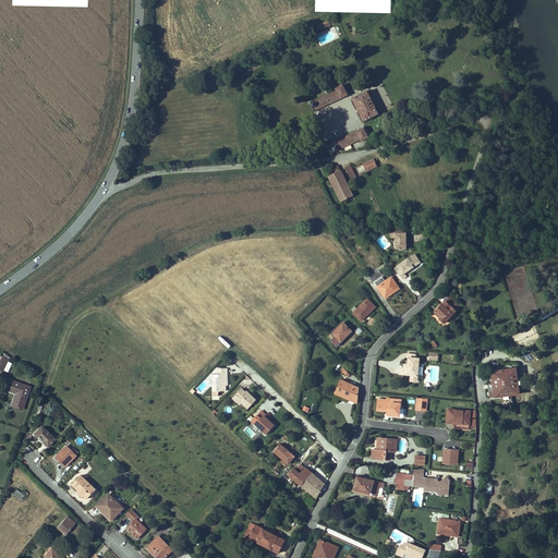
[(328,17),(313,25),(316,31),(330,23),(328,17)]
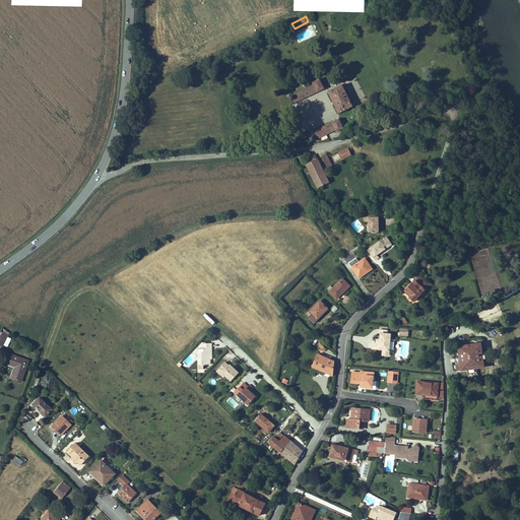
[(312,94),(320,90),(324,88),(320,79),(314,82),(315,84),(311,85),(289,96),(293,104),(299,101),(312,94)]
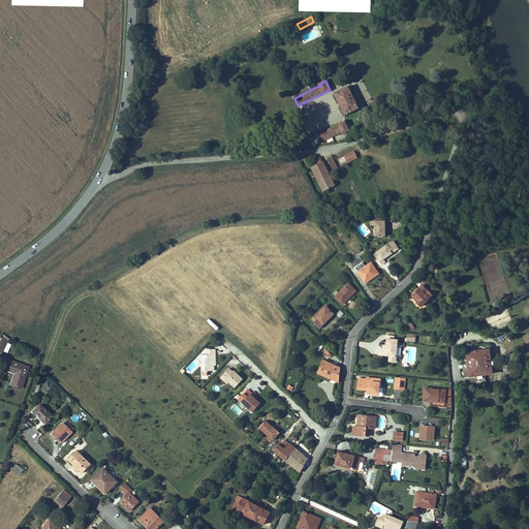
[(360,107),(349,87),(335,93),(344,115),(345,115),(360,107)]
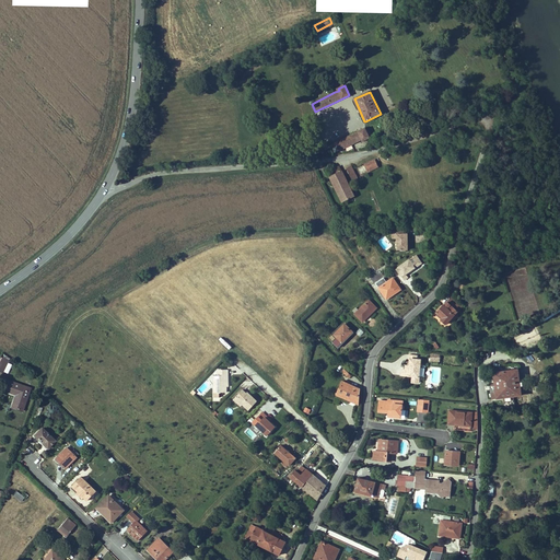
[(361,140),(362,139),(362,141),(370,138),(365,128),(361,130),(351,135),(331,144),(336,152),(361,140)]
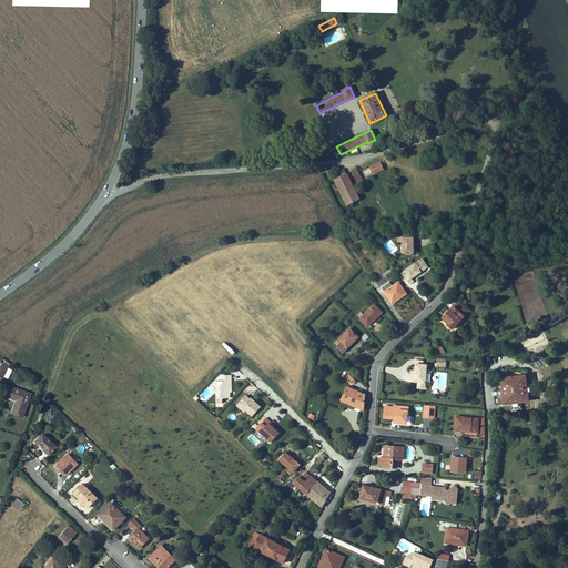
[(384,170),(381,161),(369,166),(374,174),(384,170)]
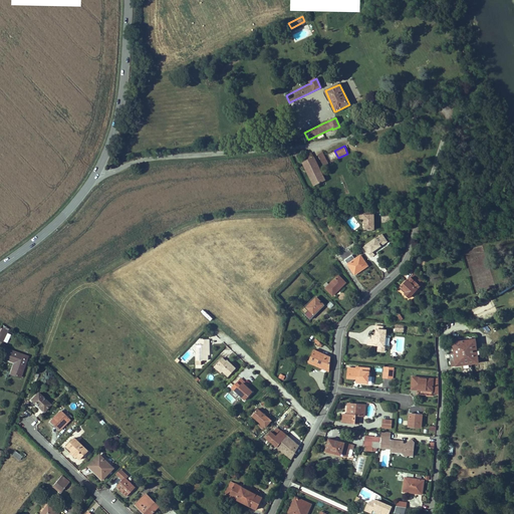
[(329,164),(323,152),(319,155),(324,166),(329,164)]
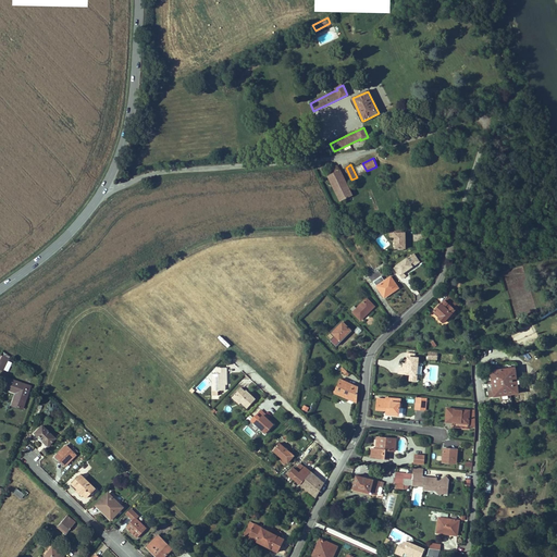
[(354,195),(338,165),(329,170),(329,171),(331,175),(329,175),(332,182),(342,201),(354,195)]
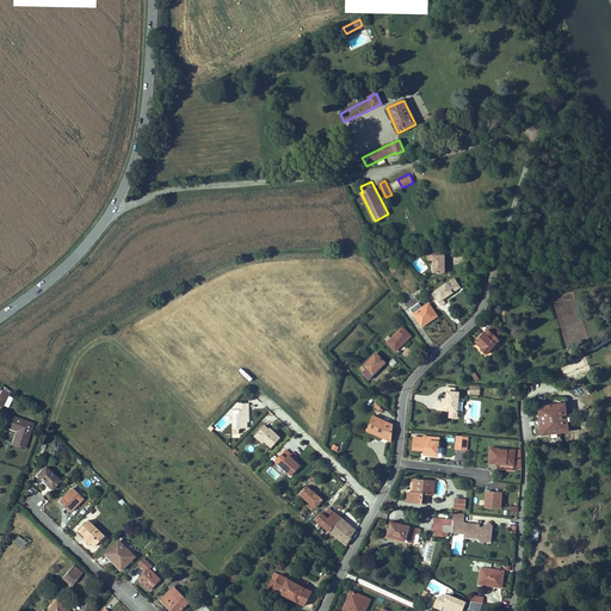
[(427,250),(429,255),(433,255),(433,260),(434,272),(445,273),(445,255),(444,255),(444,250),(427,250)]
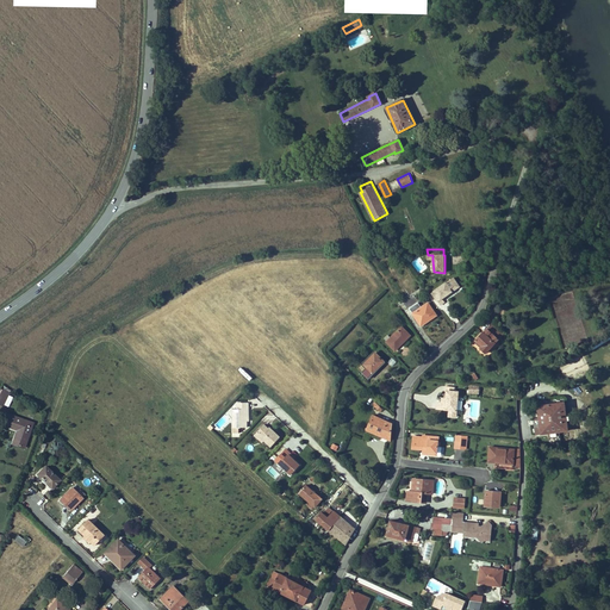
[(450,280),(431,293),(440,305),(444,302),(442,298),(452,292),(449,290),(455,286),(450,280)]
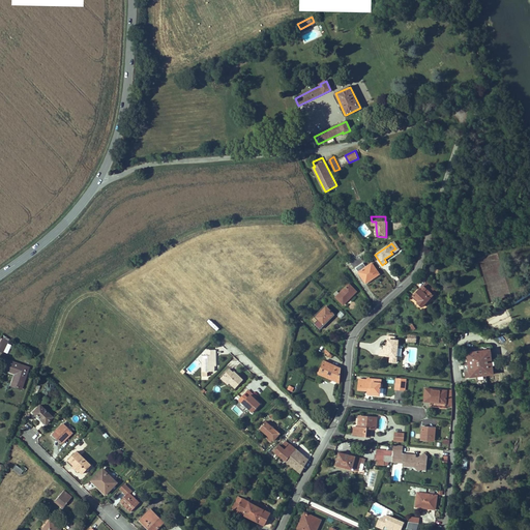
[(355,268),(361,277),(363,275),(367,282),(374,276),(375,276),(379,274),(372,264),(366,267),(363,263),(355,268)]
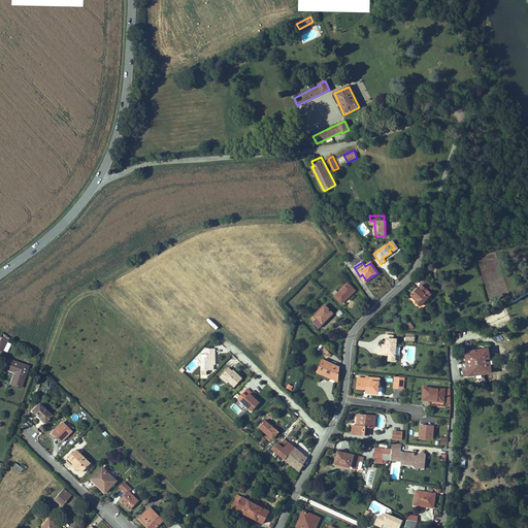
[(426,279),(425,281),(435,290),(436,289),(426,279)]
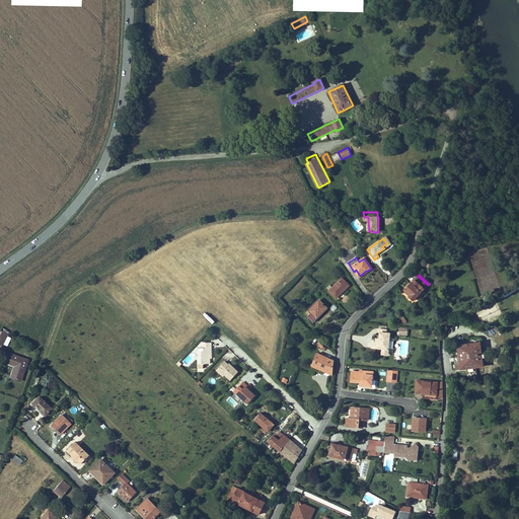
[(411,295),(409,297),(414,300),(428,285),(418,276),(412,283),(404,290),(411,295)]
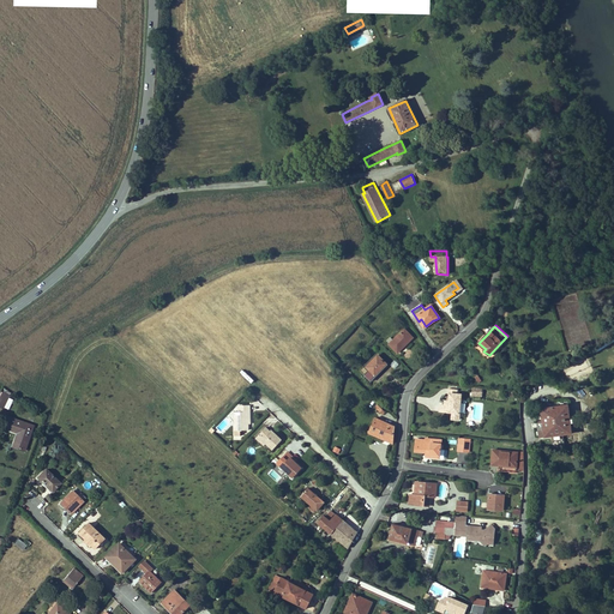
[(390,343),(389,344),(398,353),(409,341),(413,337),(404,329),(392,341),(390,343)]
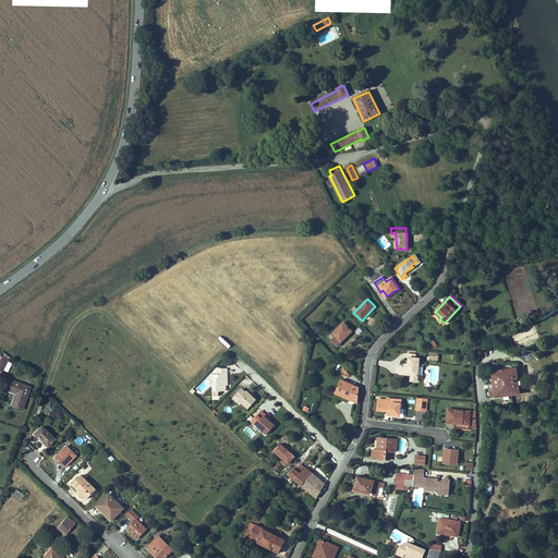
[(351,330),(343,323),(332,334),(341,341),(351,330)]
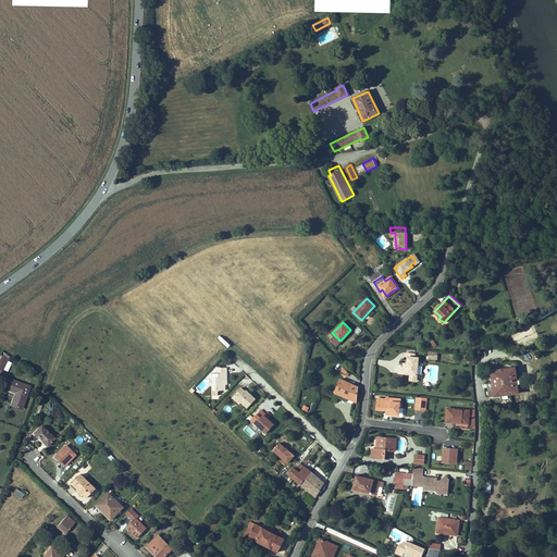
[(515,345),(535,342),(533,324),(521,326),(522,331),(512,333),(515,345)]
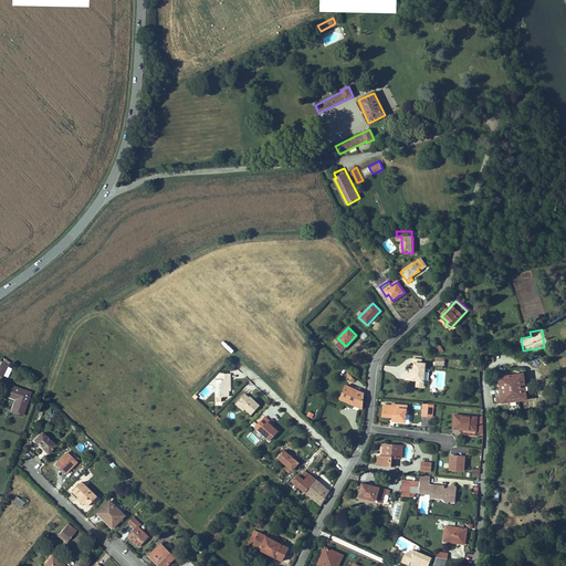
[(0,375),(3,377),(10,365),(2,362),(0,366),(0,375)]
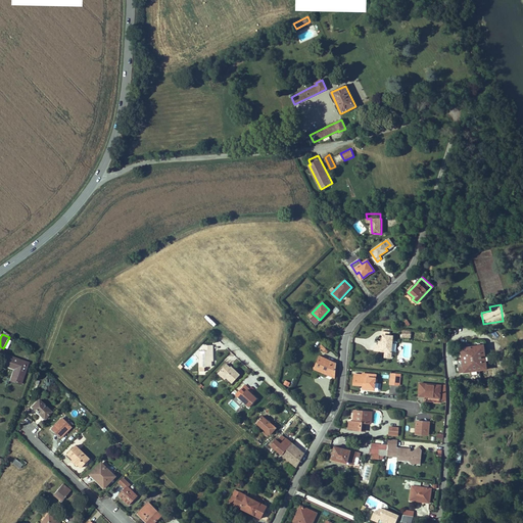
[(375,344),(375,350),(390,352),(392,336),(388,336),(383,335),(382,345),(375,344)]
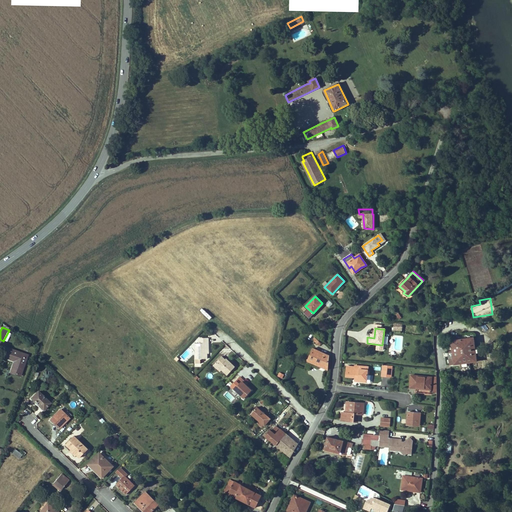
[(454,364),(476,361),(473,334),(467,335),(464,336),(462,336),(458,336),(451,337),(452,341),(451,341),(453,353),(455,352),(455,354),(453,355),(454,364)]
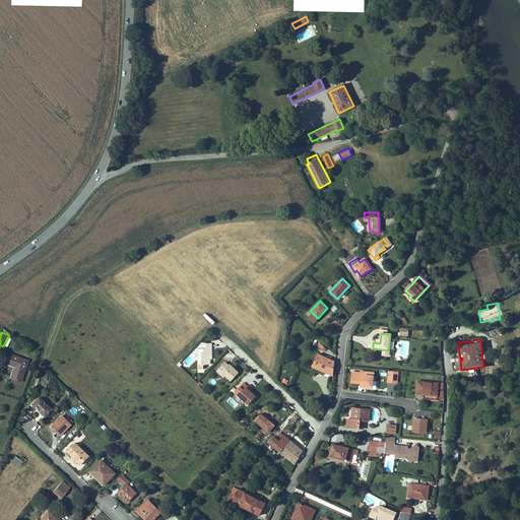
[(203,365),(210,364),(210,359),(210,348),(211,348),(211,342),(202,343),(202,348),(198,348),(198,372),(204,372),(203,365)]
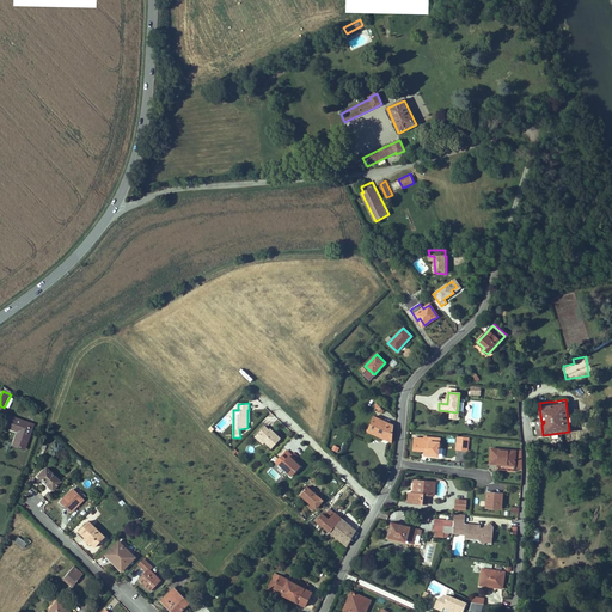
[(24,450),(34,424),(7,415),(5,423),(18,428),(18,430),(20,432),(16,446),(24,450)]
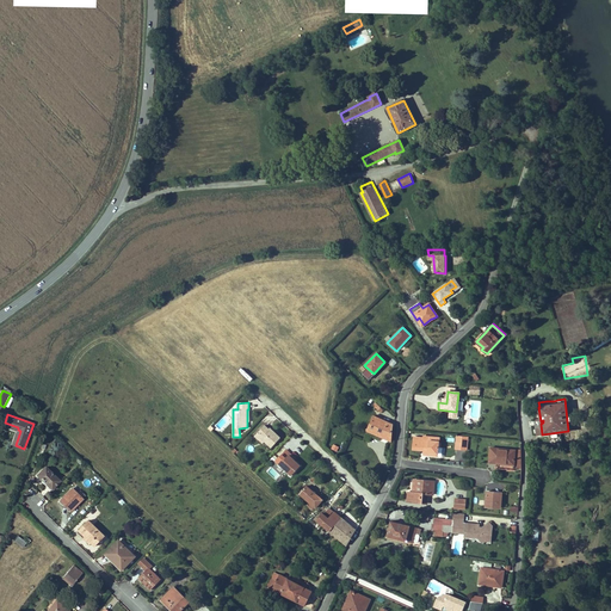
[(393,425),(374,415),(366,431),(392,442),(393,425)]
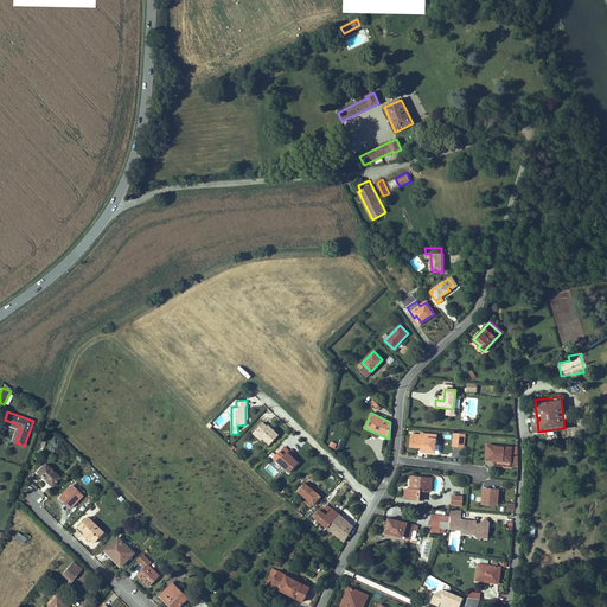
[(18,427),(18,425),(5,420),(4,423),(17,428),(12,441),(16,442),(20,428),(18,427)]
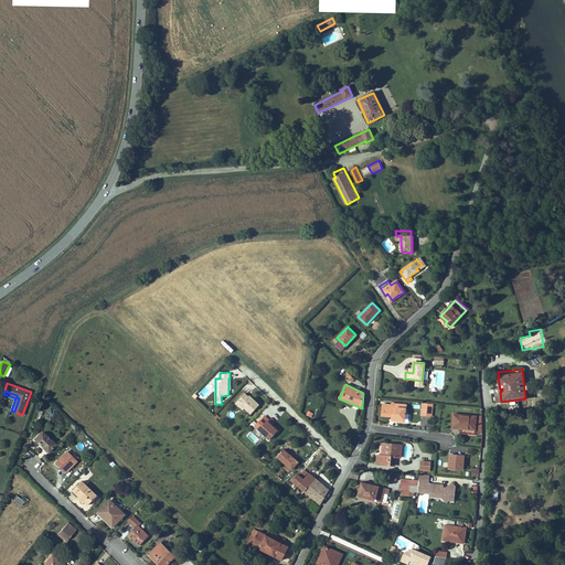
[(248,397),(245,393),(235,403),(240,407),(242,405),(245,408),(252,414),(259,405),(249,396),(248,397)]
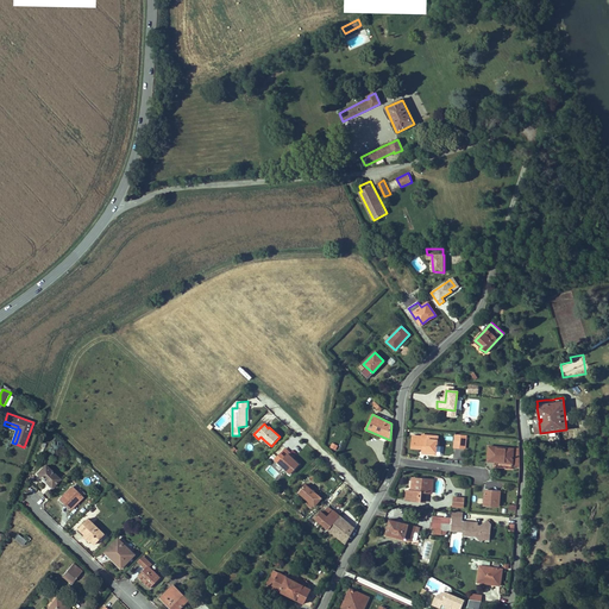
[(413,435),(413,445),(427,446),(426,453),(437,454),(438,437),(422,434),(422,437),(413,435)]
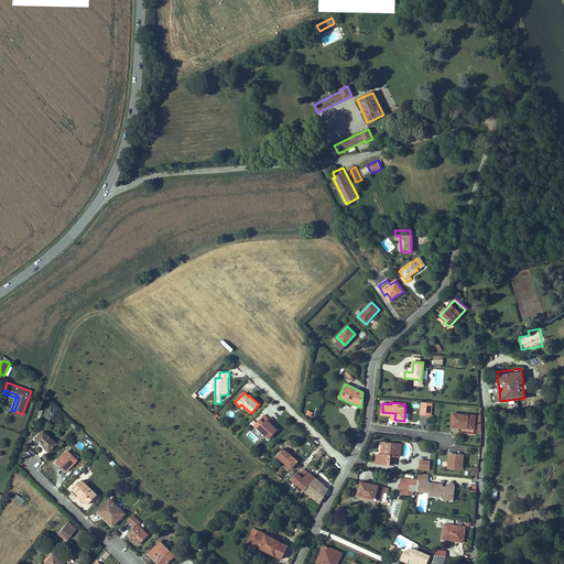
[(452,427),(464,429),(465,425),(475,426),(476,415),(453,413),(452,427)]
